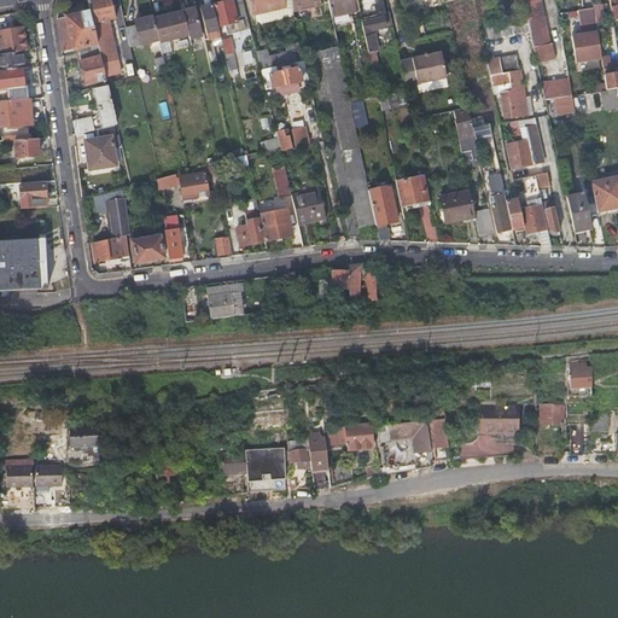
[(115,16),(110,0),(86,0),(89,10),(92,22),(97,41),(98,45),(100,54),(101,60),(116,56),(108,17),(115,16)]
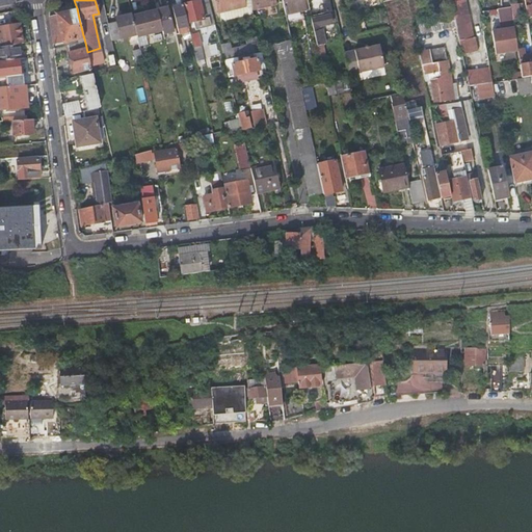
[(183,3),(182,0),(174,0),(176,4),(171,5),(178,32),(177,33),(181,52),(187,51),(183,37),(190,35),(187,21),(185,12),(183,3)]
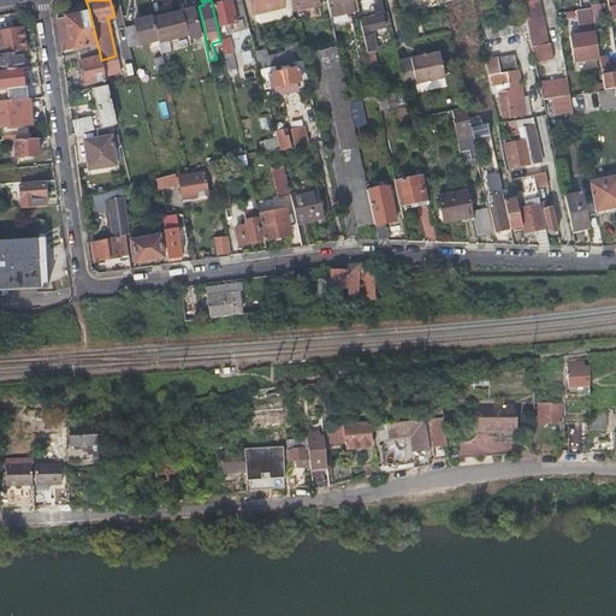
[(249,28),(241,0),(225,0),(212,4),(214,15),(217,24),(236,21),(238,30),(249,28)]
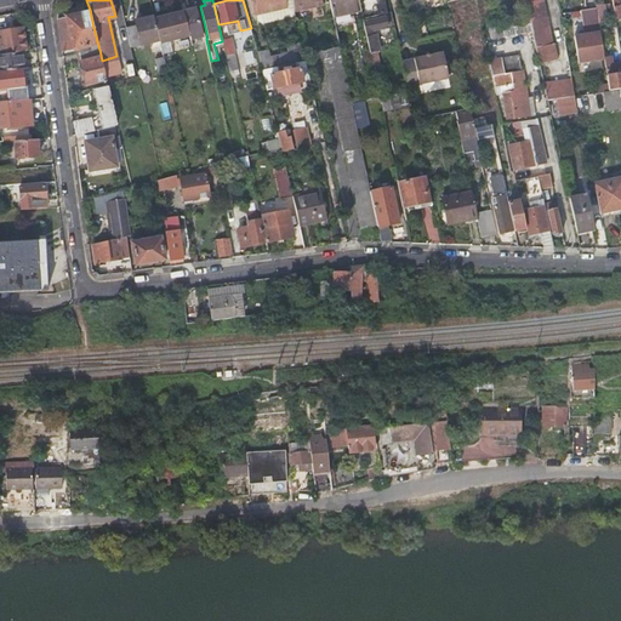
[(285,6),(283,0),(251,0),(255,13),(256,13),(285,6)]
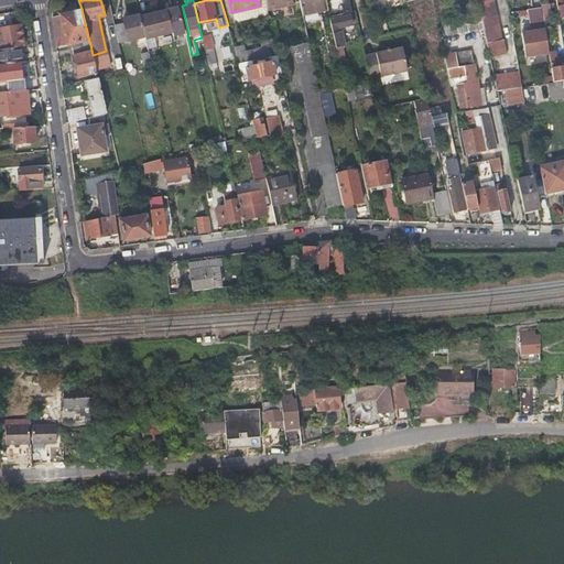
[(264,0),(257,0),(259,6),(232,12),(234,18),(238,21),(269,13),(268,10),(264,0)]
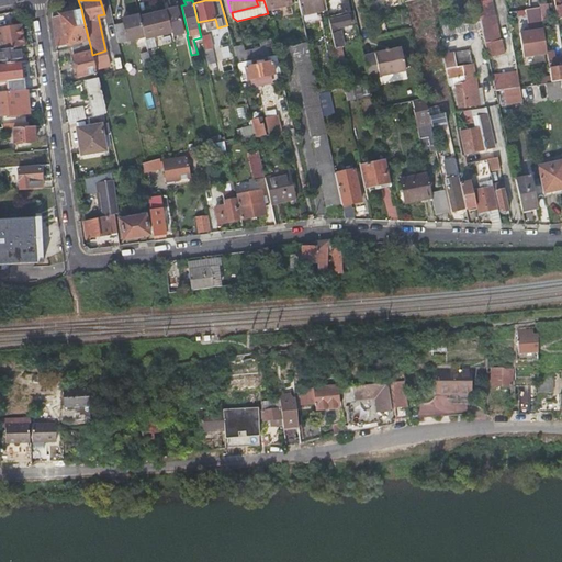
[(291,0),(263,0),(267,10),(292,3),(291,0)]
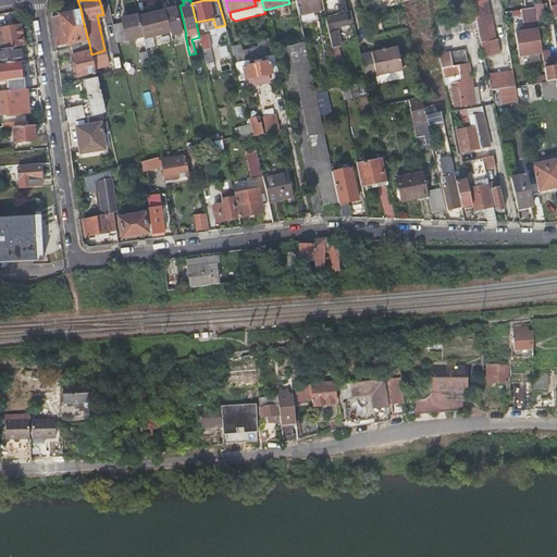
[(294,0),(298,13),(322,8),(320,0),(294,0)]
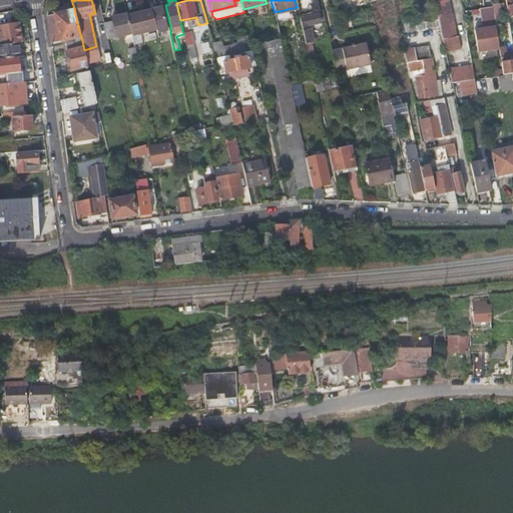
[(392,0),(396,13),(405,11),(402,0),(392,0)]
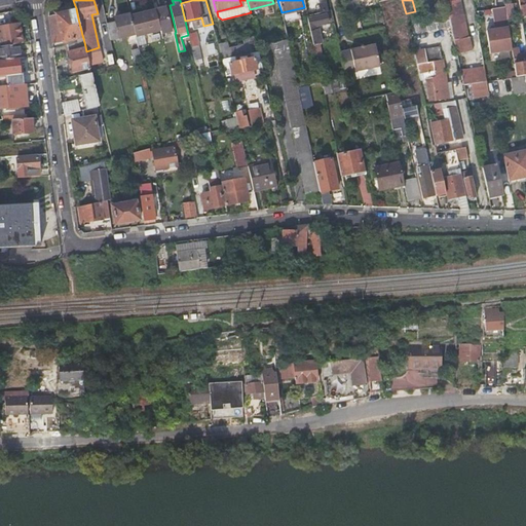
[(444,0),(447,12),(448,17),(461,14),(457,0),(449,0),(444,0)]
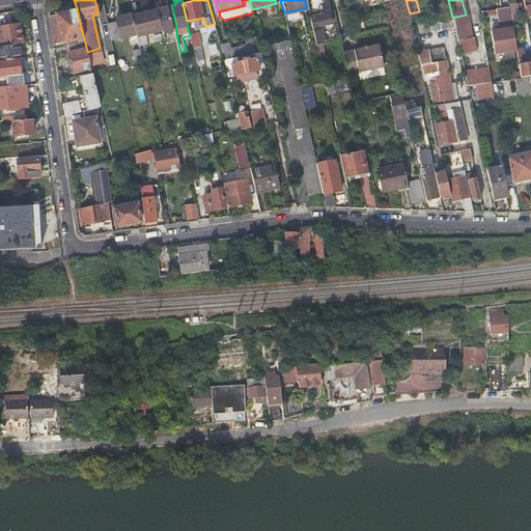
[(307,7),(309,16),(330,10),(329,2),(307,7)]
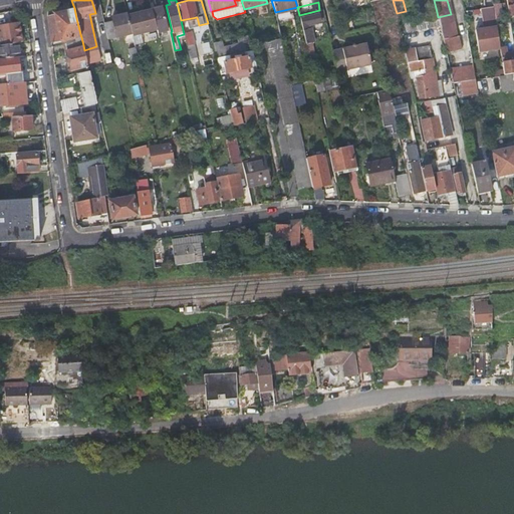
[(501,2),(493,3),(495,15),(503,14),(501,2)]
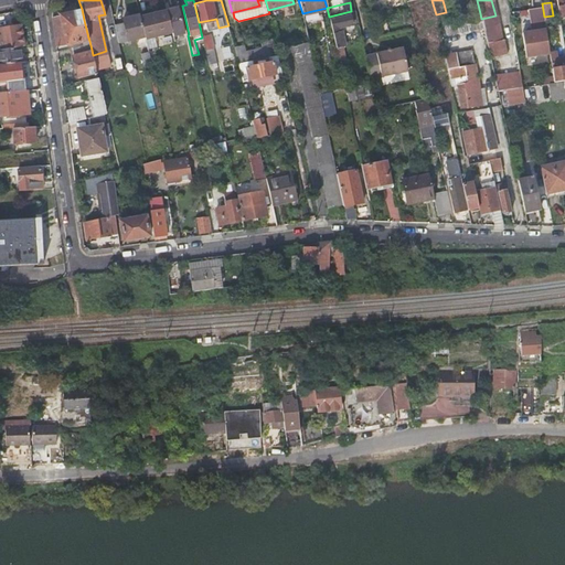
[(178,7),(167,9),(172,31),(172,33),(173,34),(183,32),(178,7)]
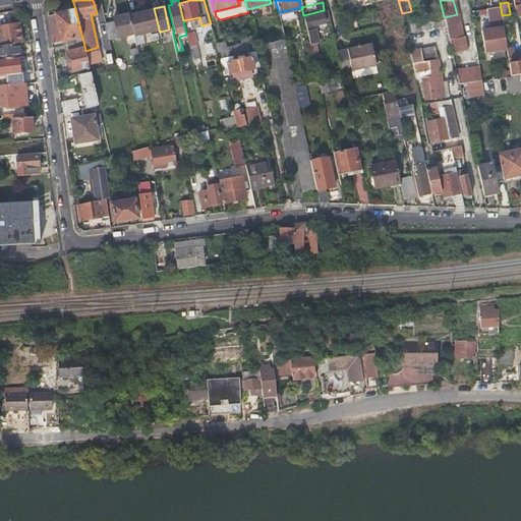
[(77,18),(75,8),(56,12),(59,30),(62,41),(81,35),(77,18)]
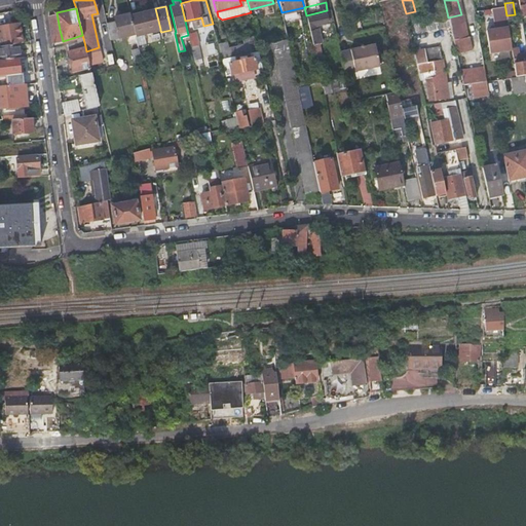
[(155,8),(130,14),(135,33),(136,35),(138,44),(146,42),(144,33),(160,29),(155,8)]
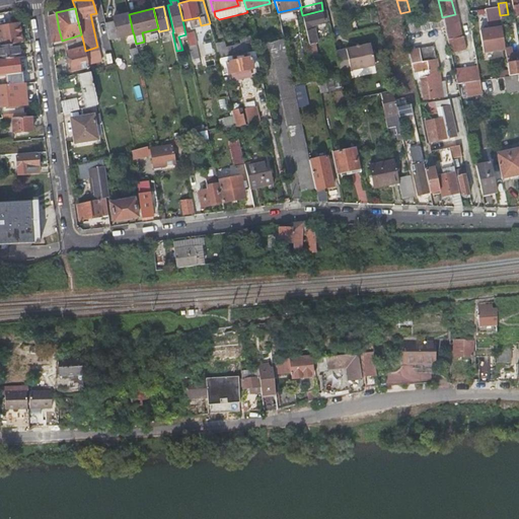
[(129,14),(129,12),(125,11),(119,12),(120,14),(113,16),(113,19),(104,21),(108,39),(133,32),(129,14)]
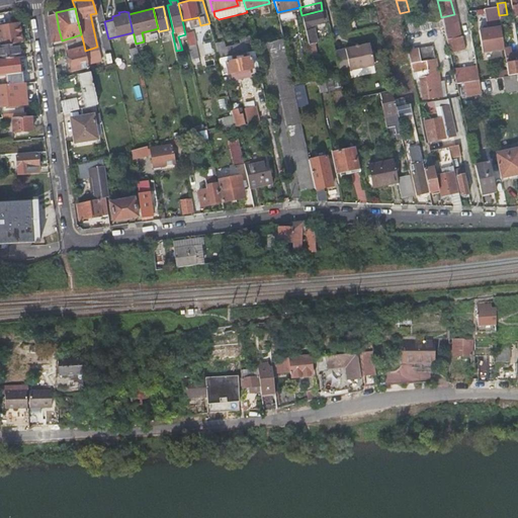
[(56,12),(42,15),(46,32),(59,29),(56,12)]
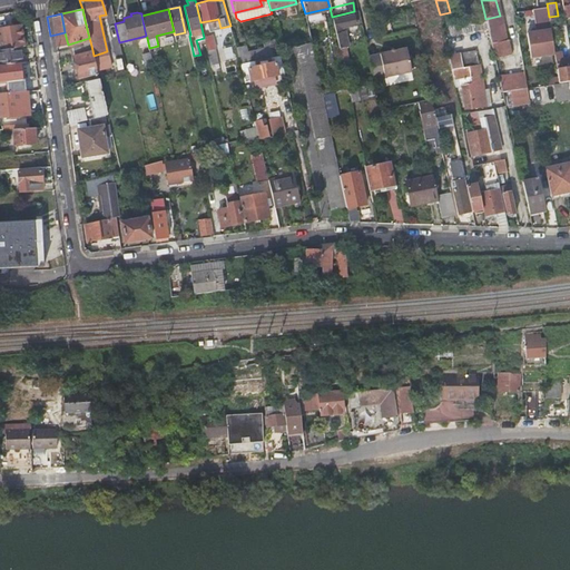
[(484,13),(451,19),(446,20),(450,33),(488,27),(484,13)]
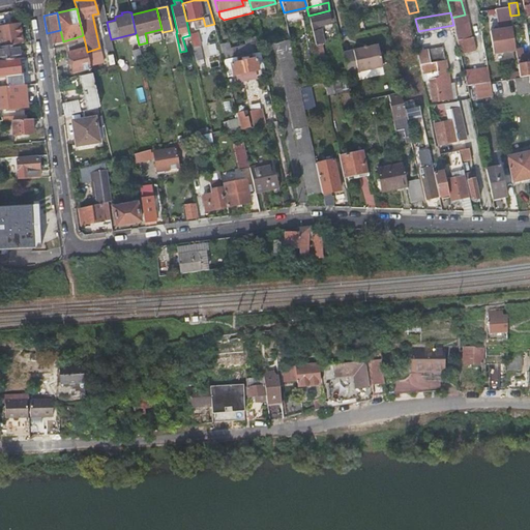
[(310,19),(320,68),(326,67),(322,43),(324,42),(321,29),(318,29),(318,26),(330,23),(328,15),(310,19)]
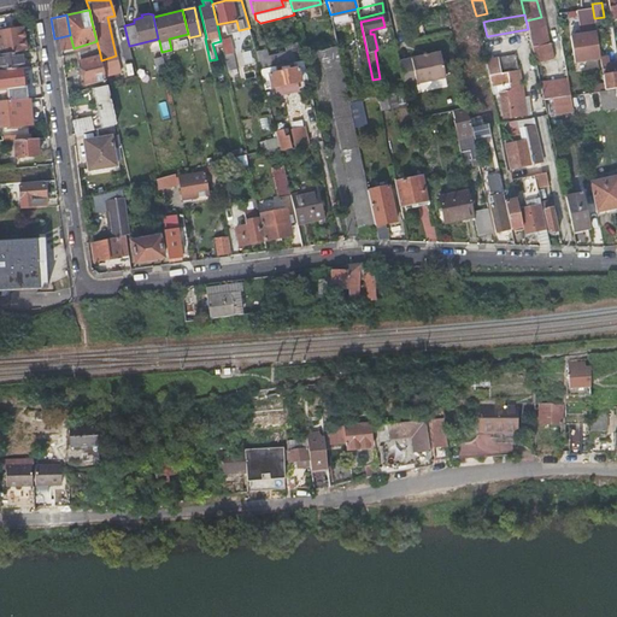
[(547,42),(541,17),(526,21),(528,29),(532,46),(547,42)]
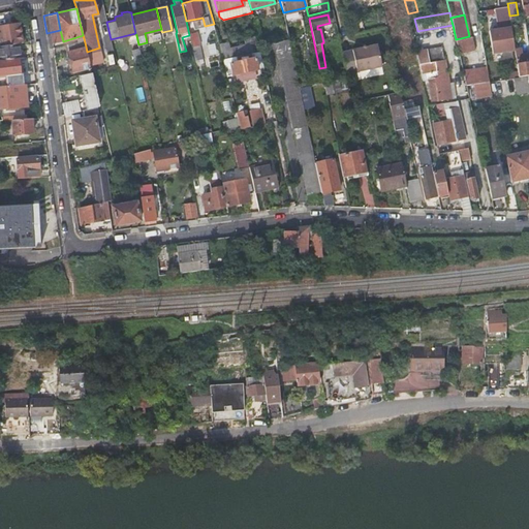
[(515,49),(509,20),(501,21),(502,28),(497,28),(489,30),(492,53),(515,50),(515,49)]
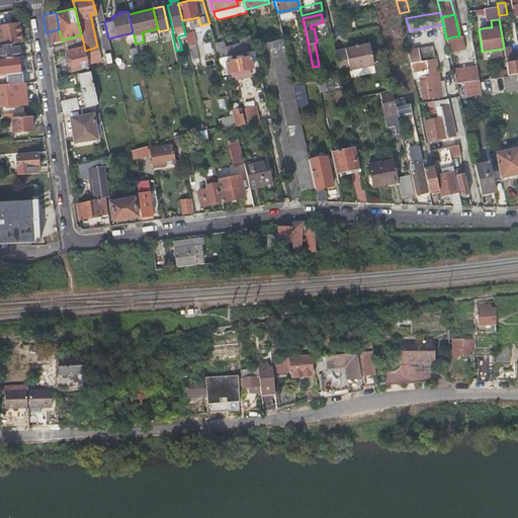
[(0,44),(16,41),(20,40),(18,23),(0,25),(0,44)]
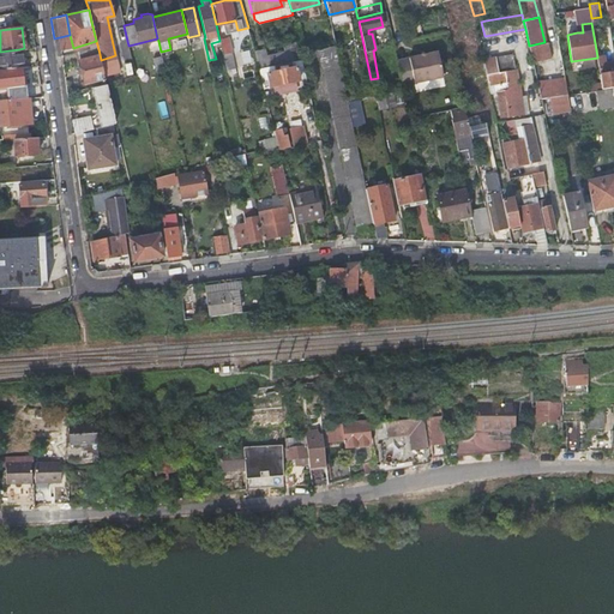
[(547,42),(529,46),(533,61),(551,58),(547,42)]
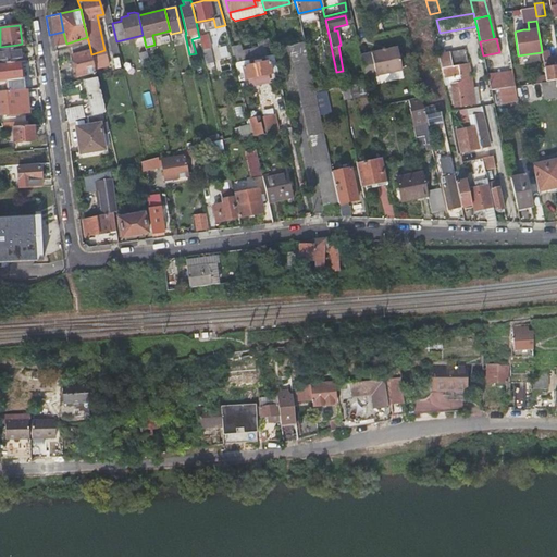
[(95,71),(91,54),(90,49),(88,40),(70,45),(72,53),(76,75),(95,71)]
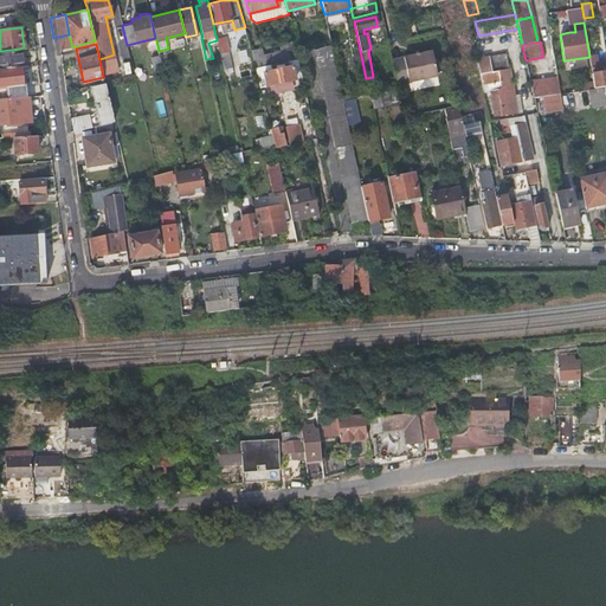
[(369,219),(362,186),(342,100),(330,45),(314,49),(353,223),(369,219)]
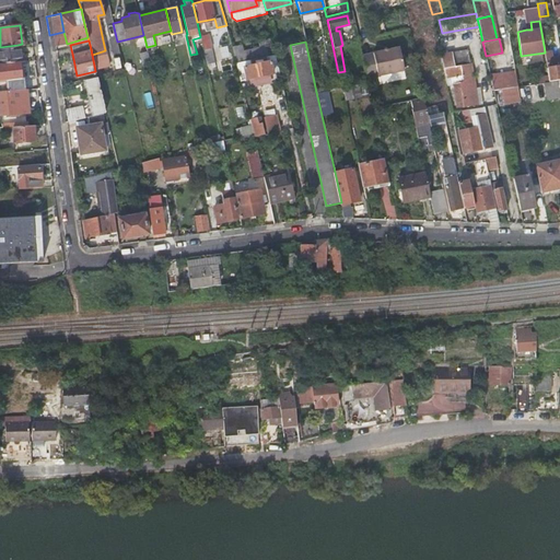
[(276,53),(273,43),(266,45),(243,50),(242,46),(232,48),(236,63),(276,53)]
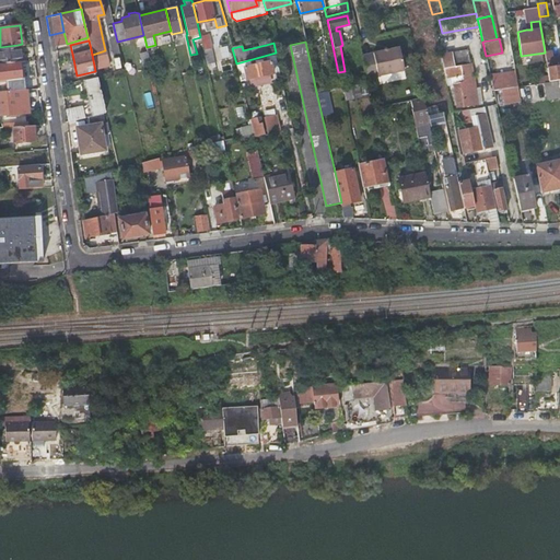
[(0,62),(20,60),(18,45),(0,47),(0,62)]
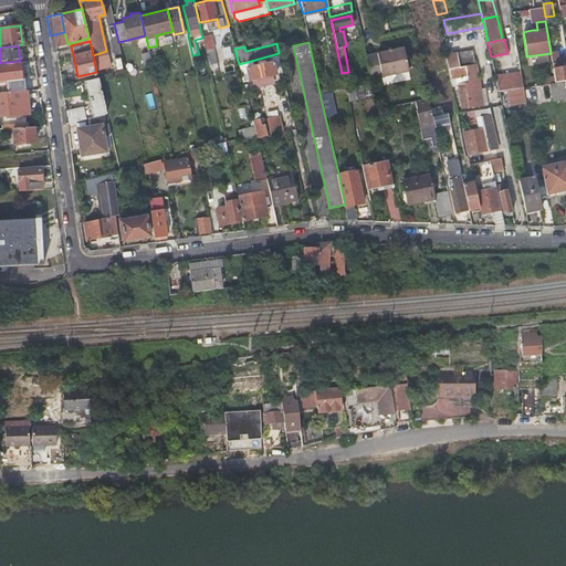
[(402,48),(365,55),(370,79),(408,71),(402,48)]
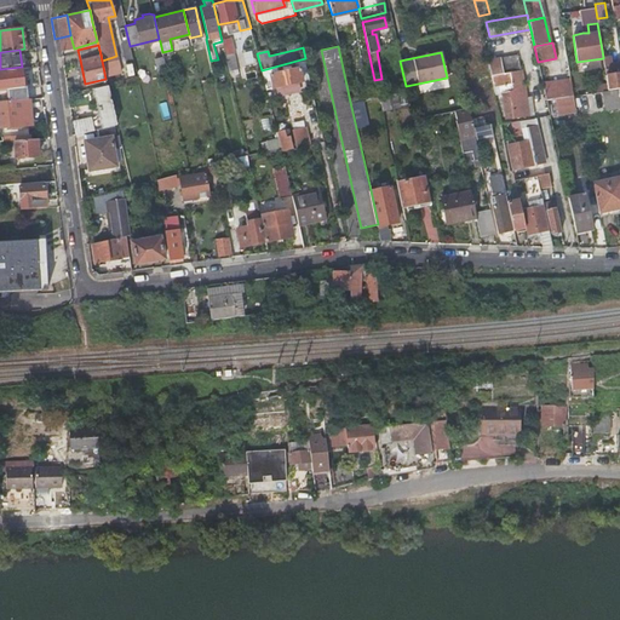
[(517,55),(488,59),(494,86),(504,85),(510,118),(535,113),(532,95),(527,96),(527,95),(526,95),(517,55)]
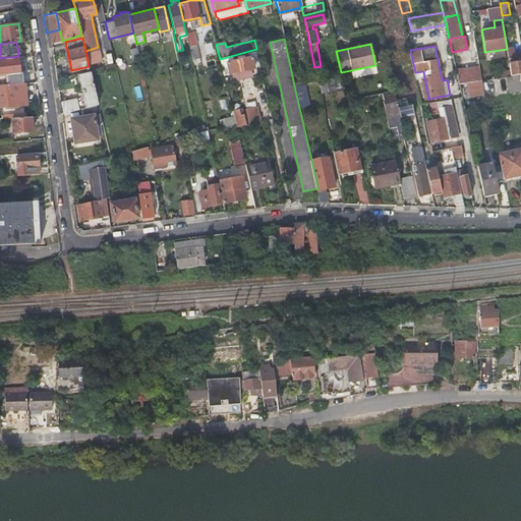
[(141,65),(137,47),(129,48),(134,67),(141,65)]
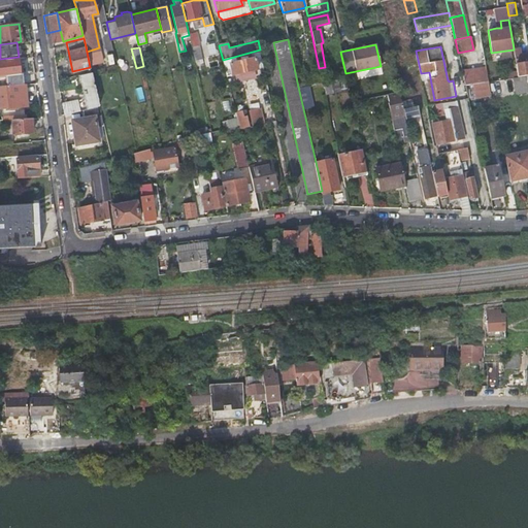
[(514,50),(516,63),(527,61),(527,53),(522,54),(521,47),(514,48),(514,50)]
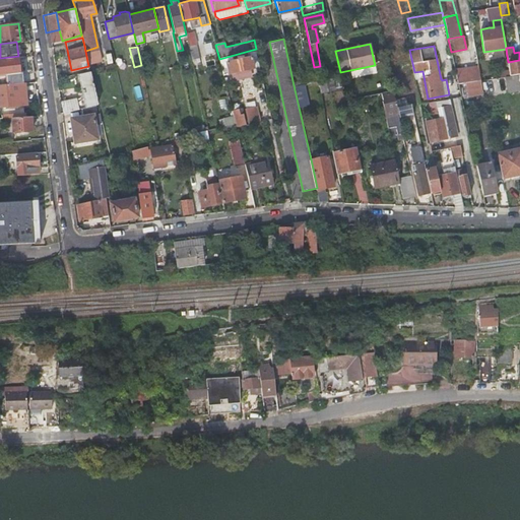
[(252,57),(226,62),(229,73),(254,67),(252,57)]
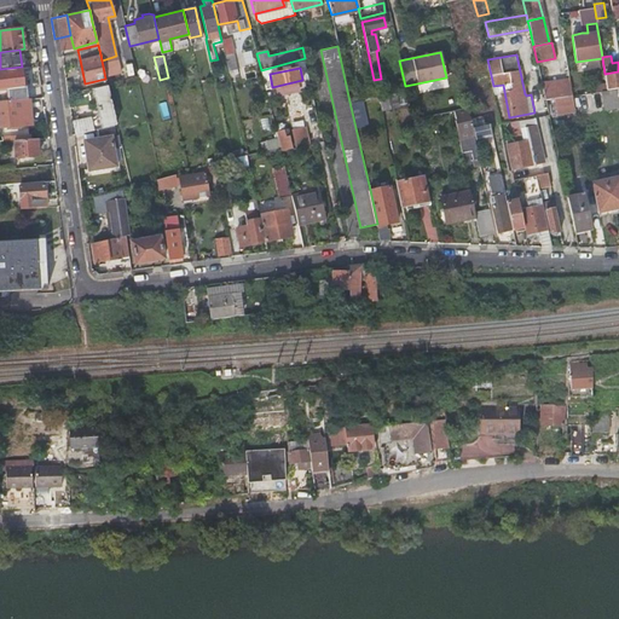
[(618,71),(605,74),(607,90),(618,87),(618,71)]
